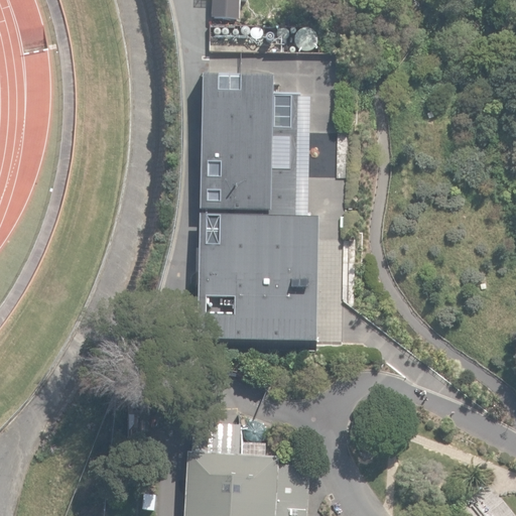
[(213,0),(212,18),(240,19),(241,1),(248,1),(248,0),(213,0)]
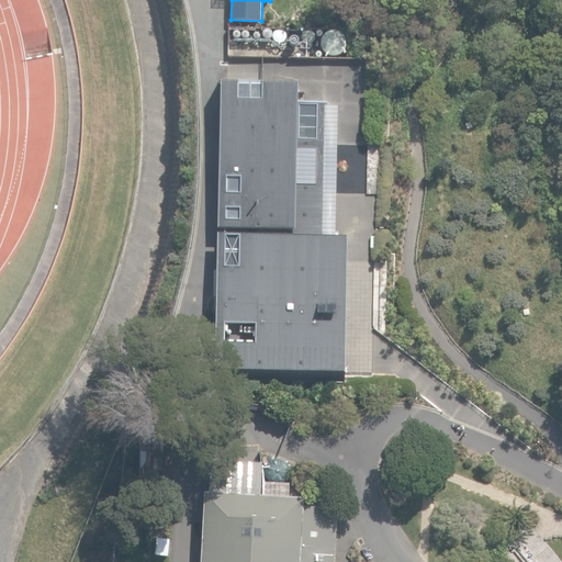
[(339,32),(332,31),(326,33),(322,40),(322,46),(325,52),(332,55),(338,54),(344,49),(346,43),(344,36),(339,32)]
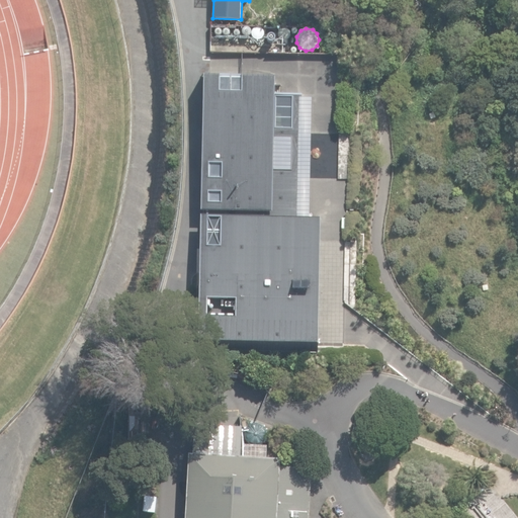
[(219,73),(202,73),(196,339),(317,342),(320,217),(309,217),(310,197),(312,96),(299,96),(299,94),(274,94),(275,75),(241,74),(241,76),(219,76),(219,73)]
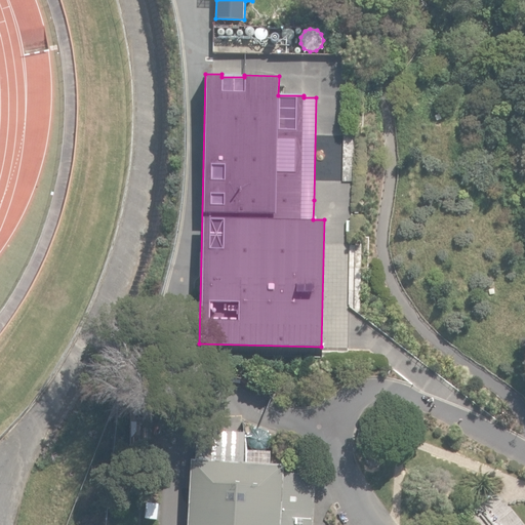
[(188,524),(280,524),(283,473),(283,466),(192,460),(188,524)]
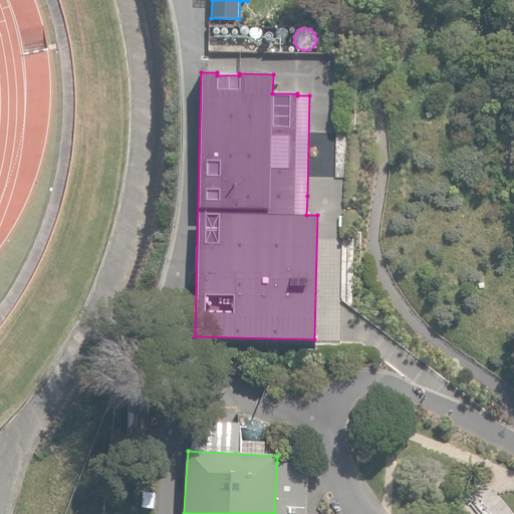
[(306,513),(309,465),(277,463),(274,513),(306,513)]
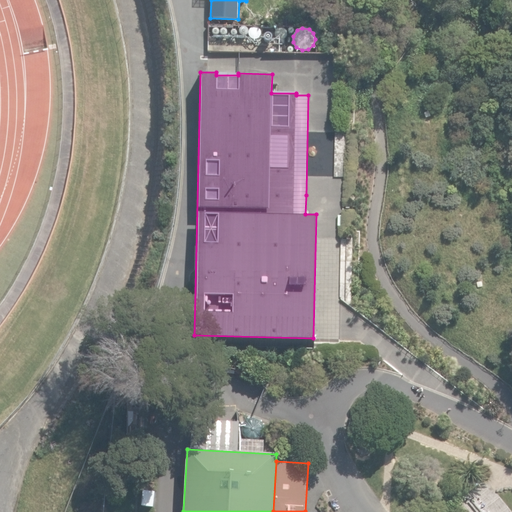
[(506,511),(507,511),(498,505),(491,499),(487,491),(483,479),(474,487),(465,494),(455,498),(444,502),(455,511),(506,511)]
